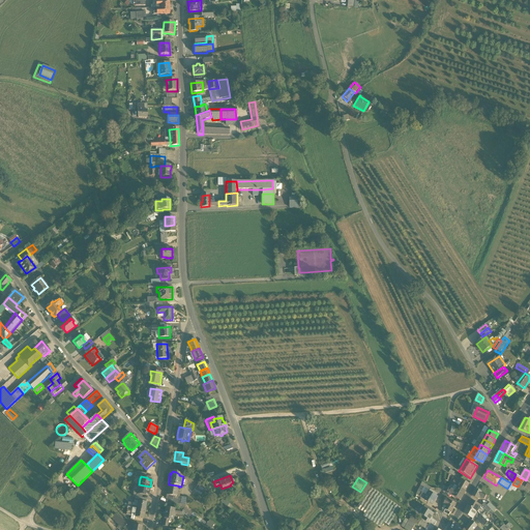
[(458,487),(459,487),(466,491),(469,484),(462,480),(459,486),(458,486),(458,487)]
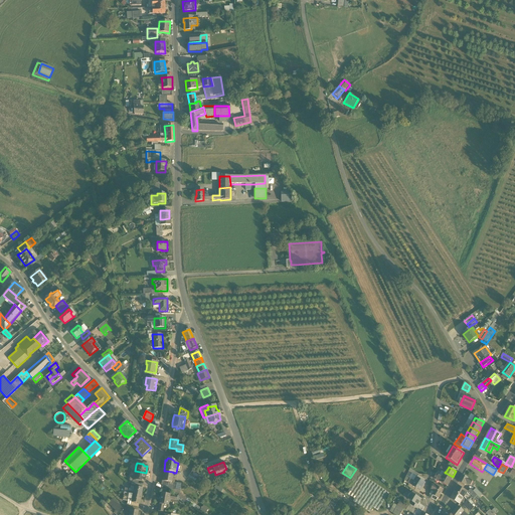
[(187,478),(194,482),(200,474),(193,469),(187,478)]
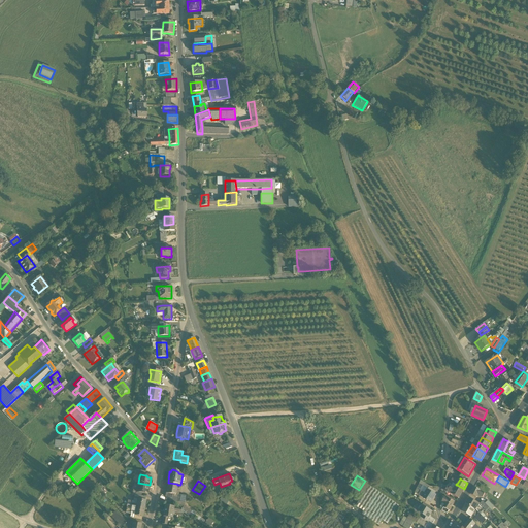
[(423,486),(428,489),(429,488),(430,487),(421,481),(419,484),(423,486)]
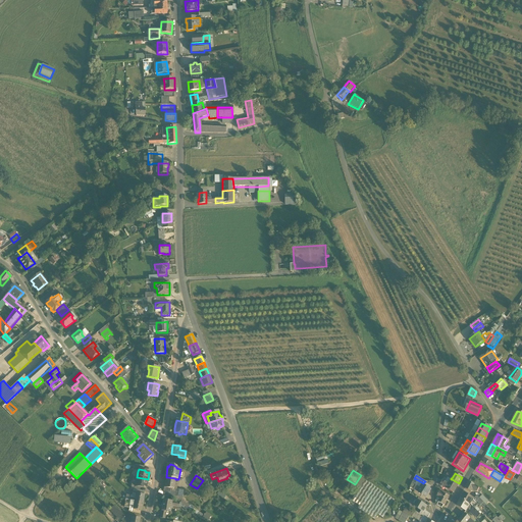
[(146,486),(148,479),(137,477),(136,484),(135,486),(141,487),(142,487),(143,486),(146,486)]
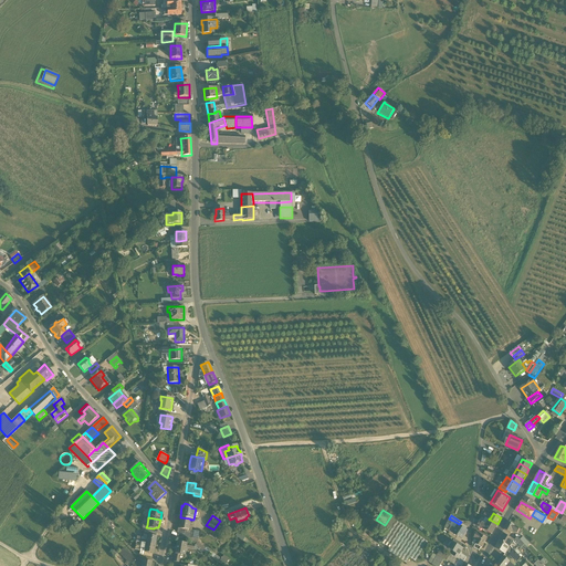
[(188,531),(189,524),(190,520),(190,519),(181,517),(180,523),(179,530),(185,530),(188,531)]
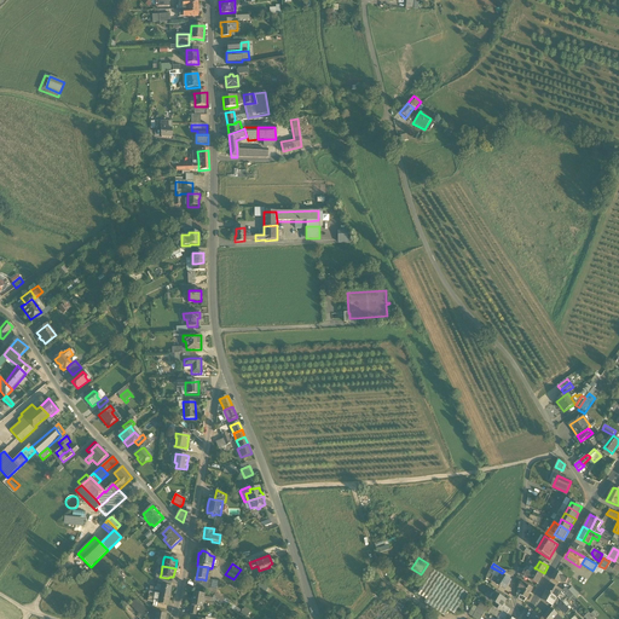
[(538,584),(544,573),(536,568),(532,573),(532,574),(530,579),(538,584)]
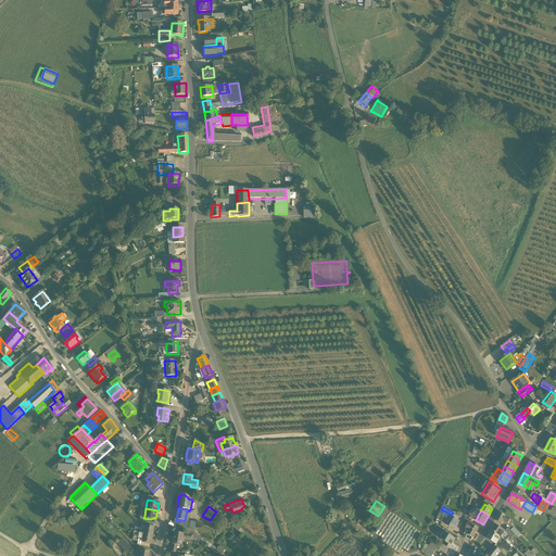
[(381,542),(399,554),(402,548),(407,552),(420,533),(388,512),(374,533),(382,539),(381,542)]
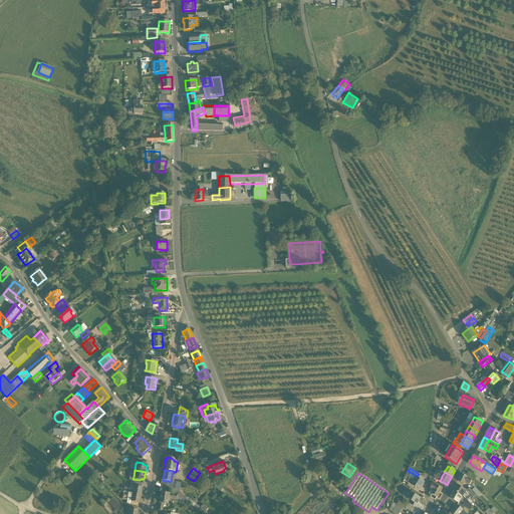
[(412,473),(410,477),(410,478),(414,480),(416,477),(424,481),(425,479),(418,475),(417,476),(412,473)]
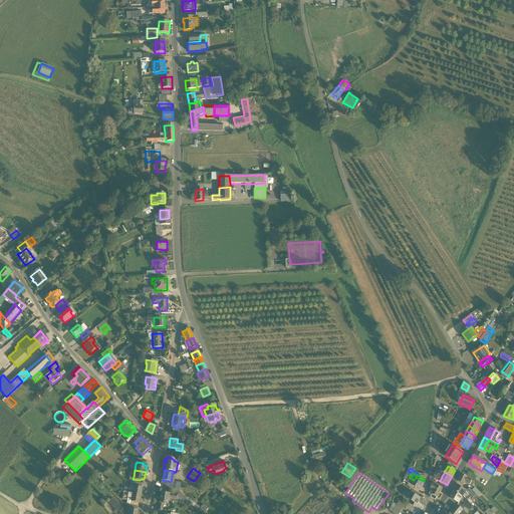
[(470,485),(470,484),(472,481),(462,474),(462,475),(458,482),(464,485),(465,482),(470,485)]
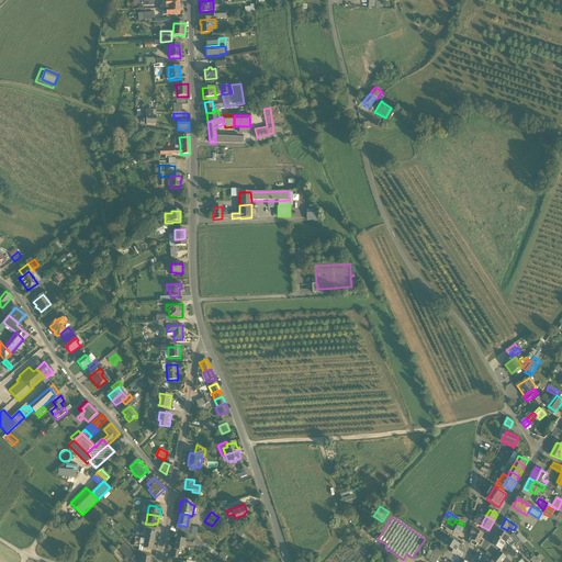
[(454,521),(452,525),(449,529),(459,535),(464,527),(463,526),(454,521)]
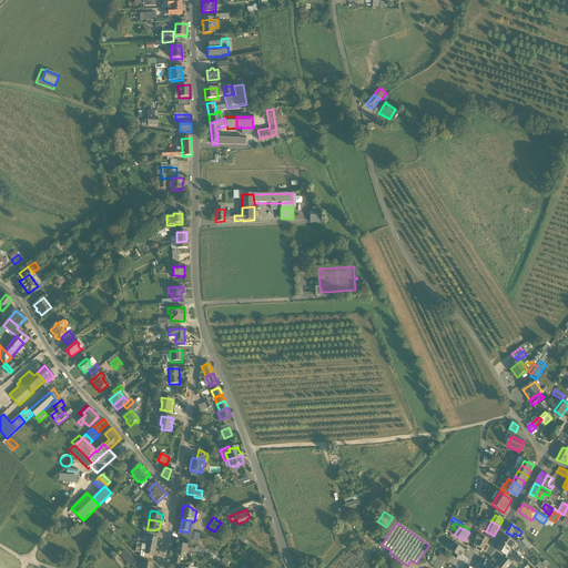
[(483,549),(483,550),(485,546),(488,540),(483,537),(478,535),(475,540),(479,543),(477,547),(483,549)]
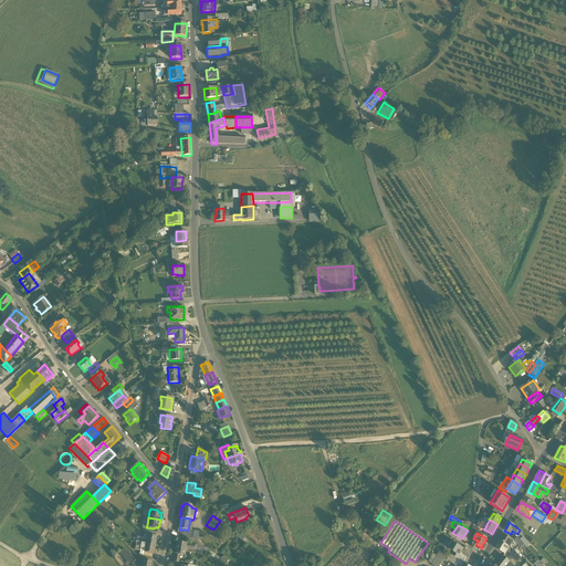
[(503,534),(500,541),(510,547),(513,541),(503,534)]
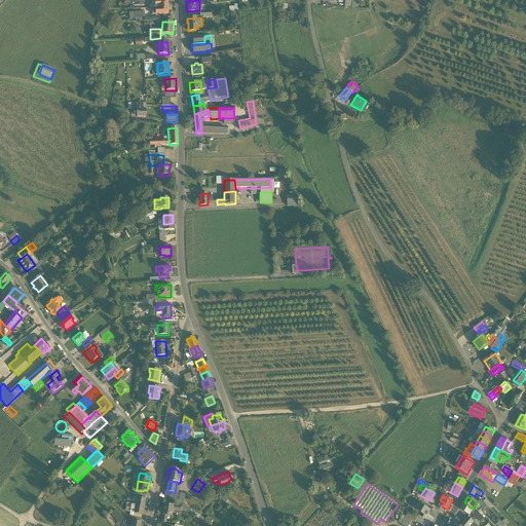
[(136,502),(136,505),(144,506),(146,499),(145,499),(137,497),(136,502)]
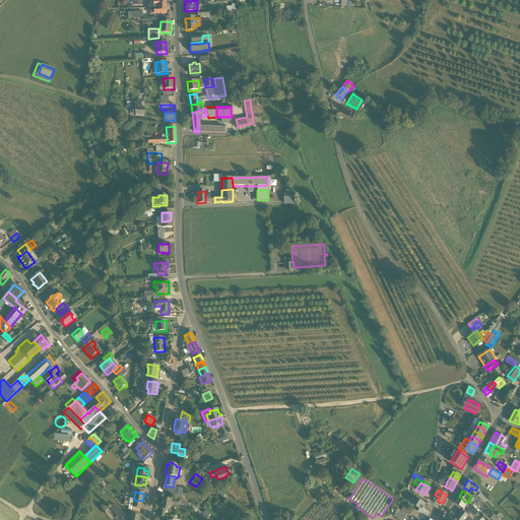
[(482,507),(484,504),(483,503),(478,497),(475,494),(472,497),(477,502),(482,507)]
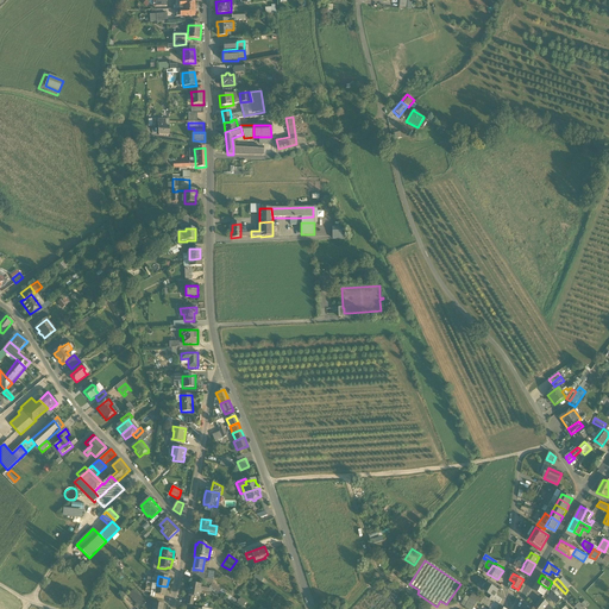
[(544,596),(546,591),(548,589),(538,582),(533,590),(544,596)]
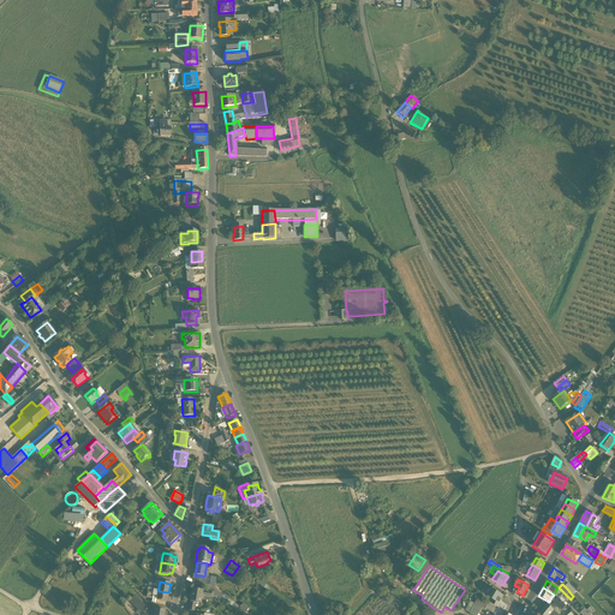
[(557,587),(554,595),(557,598),(559,599),(565,593),(559,587),(557,587)]
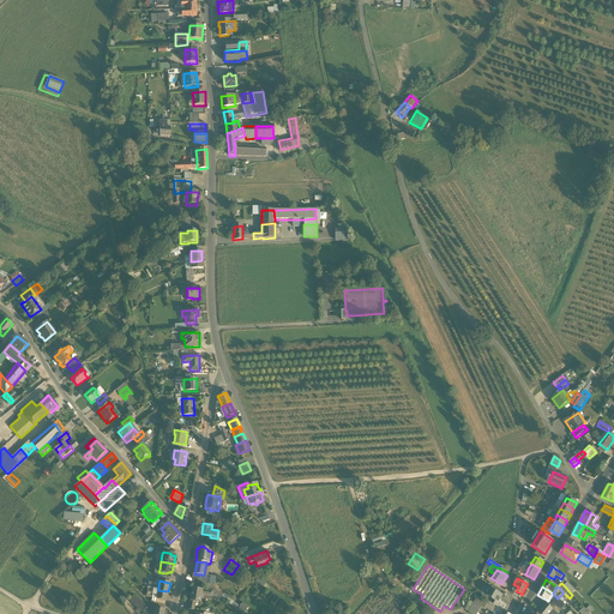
[(146,596),(152,597),(152,595),(157,596),(156,599),(158,600),(166,601),(167,601),(168,591),(158,590),(148,588),(146,596)]
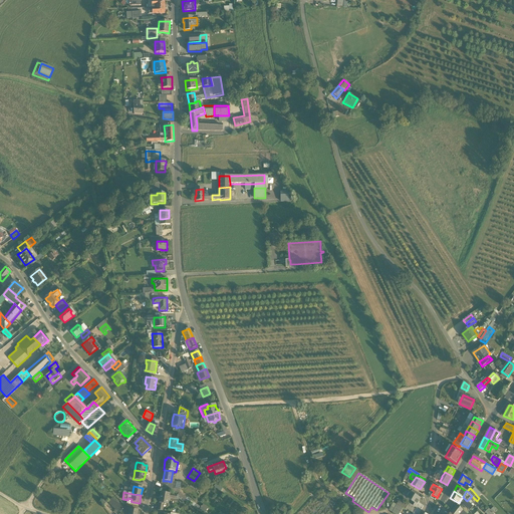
[(411,492),(411,493),(408,497),(407,498),(412,501),(412,502),(415,503),(417,504),(418,502),(419,501),(421,498),(411,492)]
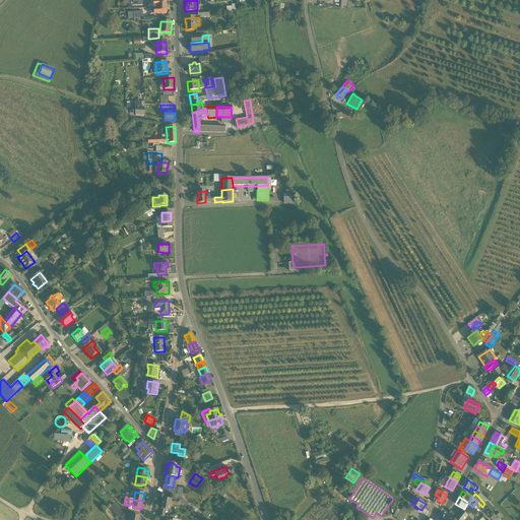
[(160,509),(166,510),(170,511),(171,507),(172,507),(172,506),(172,504),(171,504),(172,500),(163,499),(160,509)]
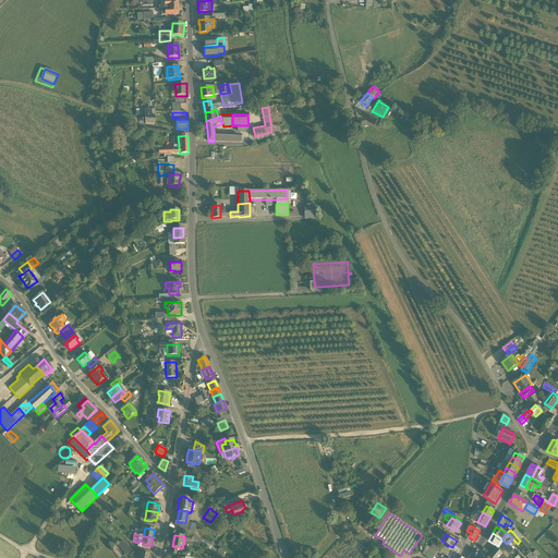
[(194,535),(192,537),(201,544),(202,542),(198,540),(199,538),(194,535)]
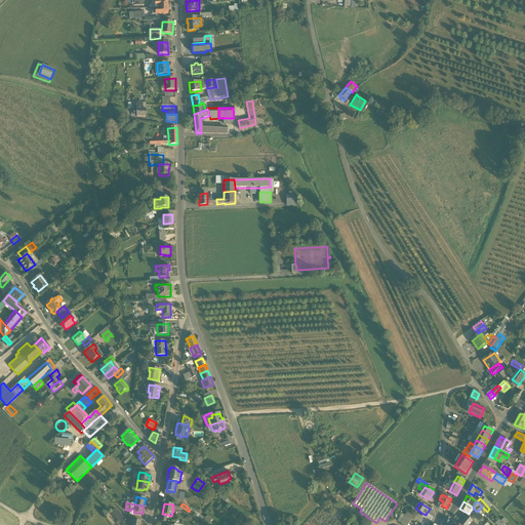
[(187,515),(189,512),(180,506),(179,510),(187,515)]
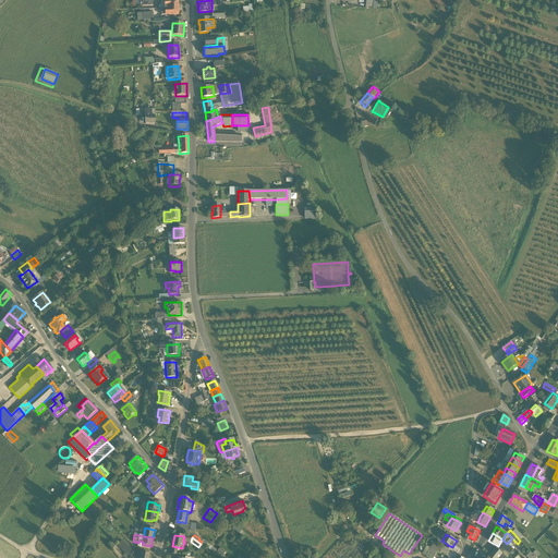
[(117,545),(129,557),(130,557),(131,556),(132,555),(133,553),(128,546),(126,546),(122,541),(117,545)]
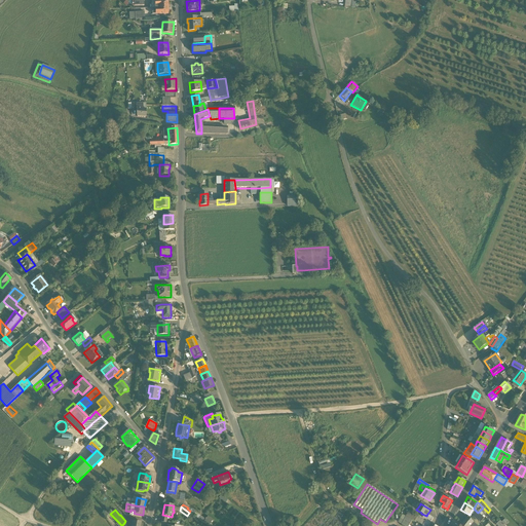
[(409,512),(406,517),(412,521),(413,519),(415,521),(417,517),(409,512)]
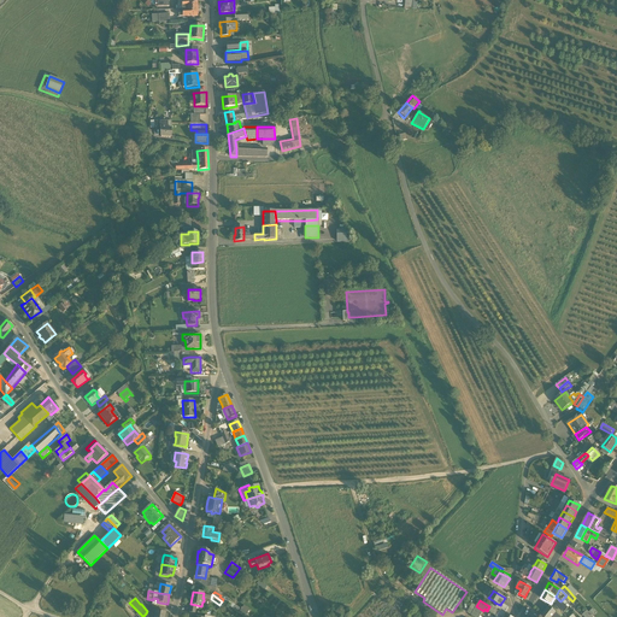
[(560,601),(559,600),(557,603),(556,604),(564,612),(568,609),(560,601)]
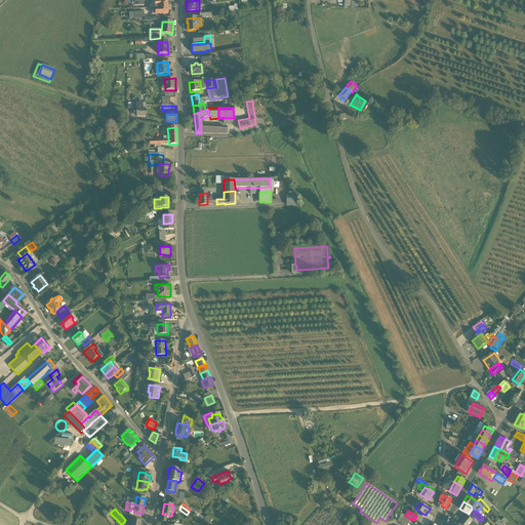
[(428,514),(427,513),(426,515),(423,514),(421,517),(426,519),(428,520),(430,522),(433,517),(428,514)]
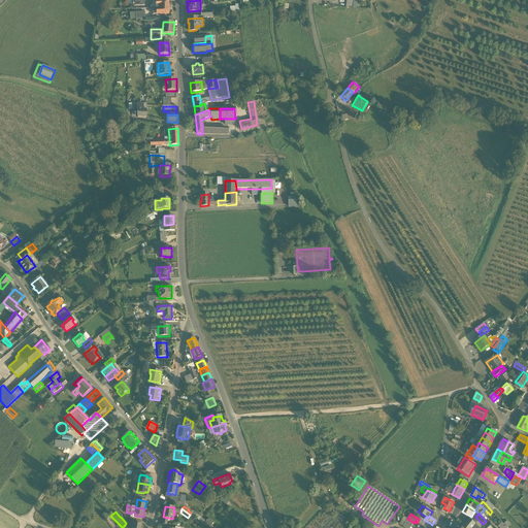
[(426,527),(428,522),(424,520),(420,517),(419,519),(417,523),(425,527),(426,527)]
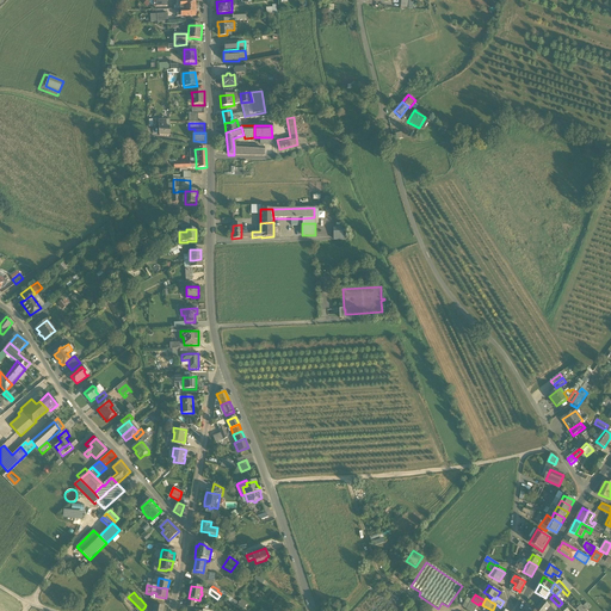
[(244,610),(248,603),(241,599),(240,603),(233,599),(230,604),(244,610)]
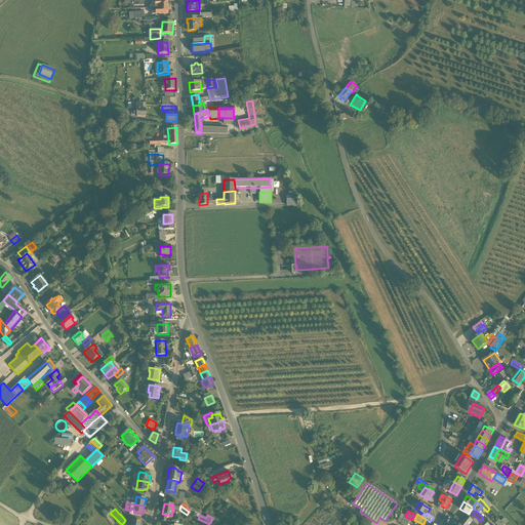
[(401,523),(403,524),(408,524),(411,520),(405,516),(401,523)]
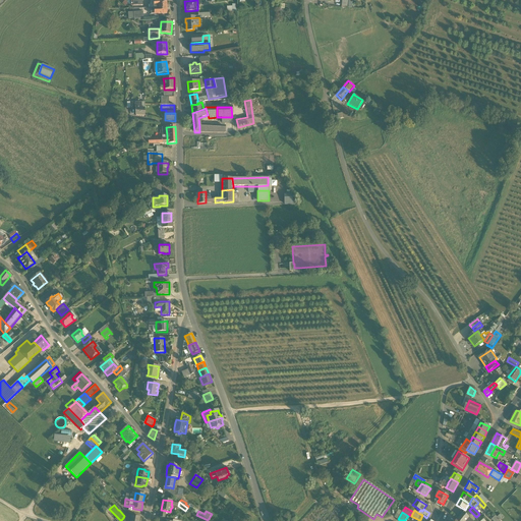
[(459,520),(466,520),(468,519),(469,517),(463,512),(457,519),(459,520)]
